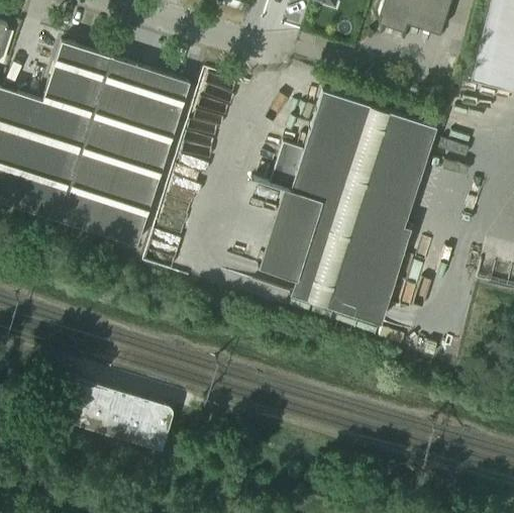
[(337,10),(340,0),(314,0),(323,3),(322,5),(337,10)]
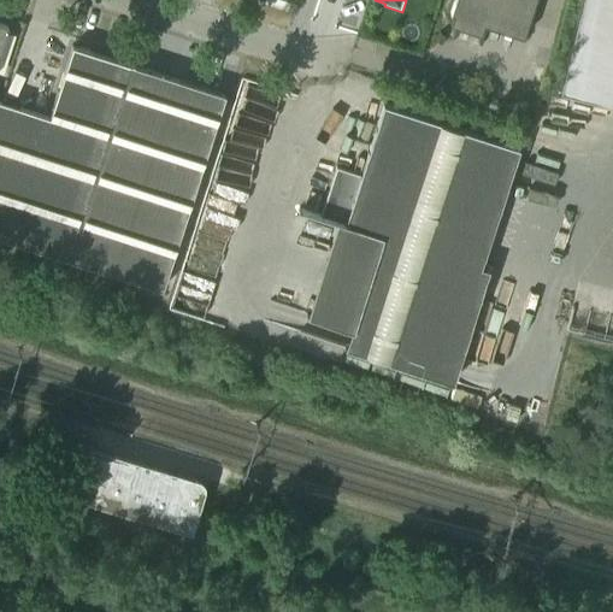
[(459,0),(453,18),(526,42),(540,0),(459,0)]
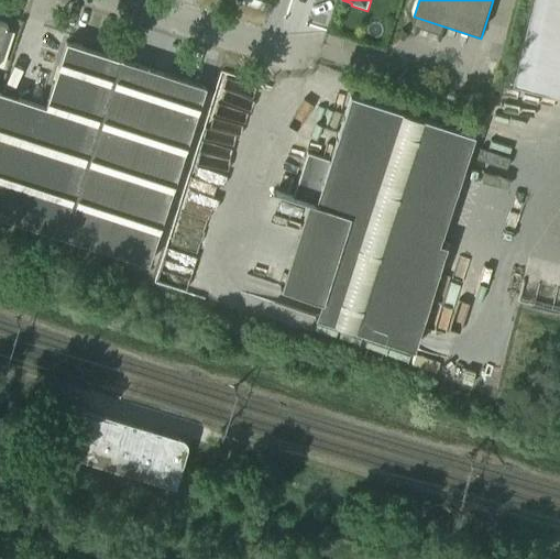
[(0,95),(0,61),(10,29),(0,24),(0,220),(151,269),(208,91),(68,46),(48,111),(0,95)]
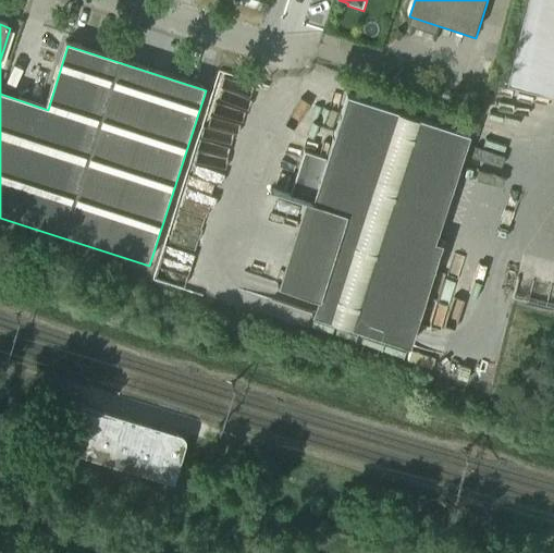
[(472,138),(472,137),(349,98),(349,99),(329,162),(307,155),(292,200),(307,206),(280,287),(321,300),(315,319),(411,351),(445,248),(436,246),(471,138),(472,138)]
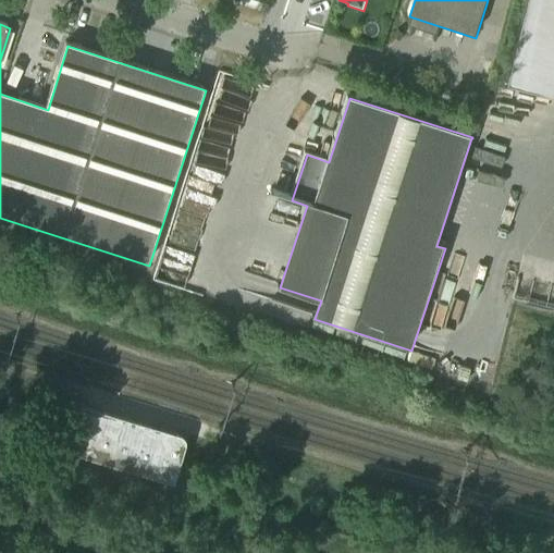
[(79,414),(68,453),(176,486),(188,446),(188,444),(187,442),(185,440),(182,438),(90,409),(86,409),(84,409),(83,410),(81,412),(79,414)]
